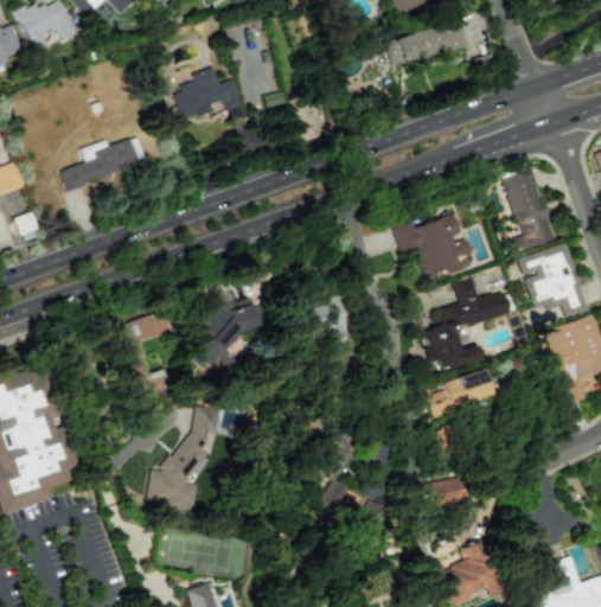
[(37,53),(50,48),(44,36),(58,29),(63,38),(77,31),(61,0),(46,0),(18,16),(37,53)]
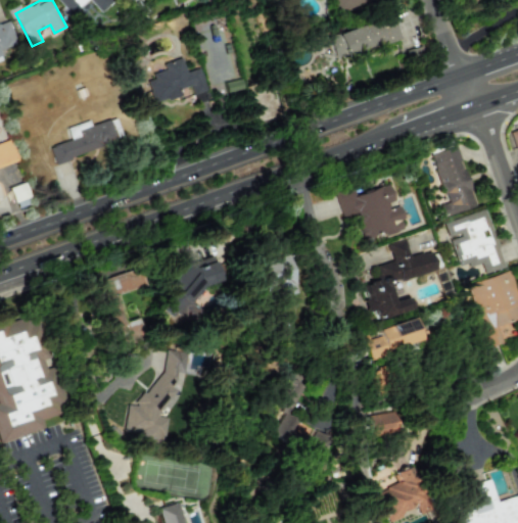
[(335,0),(338,10),(378,0),(335,0)]
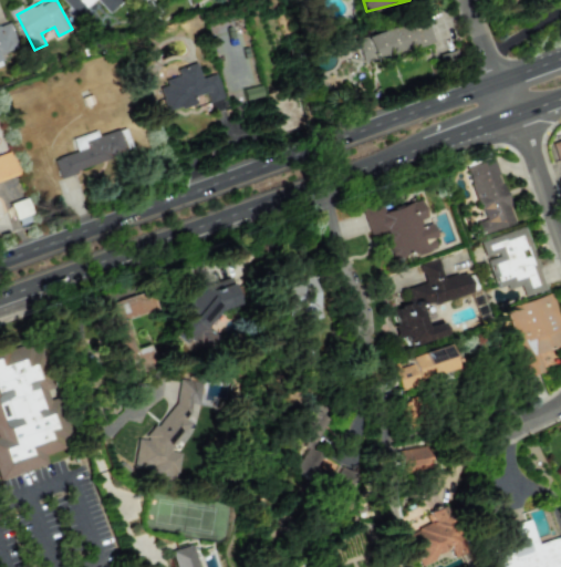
[(438,41),(430,17),(359,40),(366,64),(438,41)]
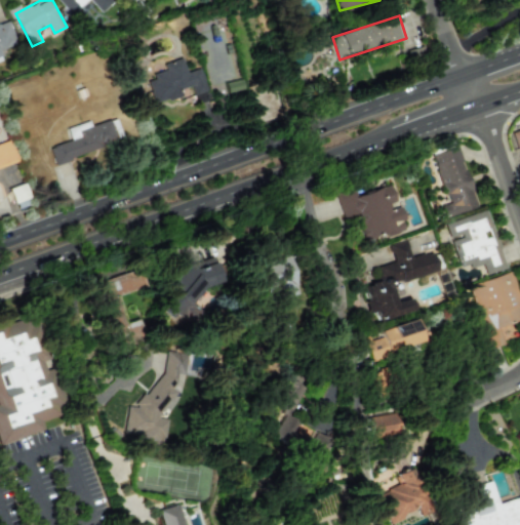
[(0,62),(5,61),(2,50),(20,44),(11,19),(0,24),(0,62)]
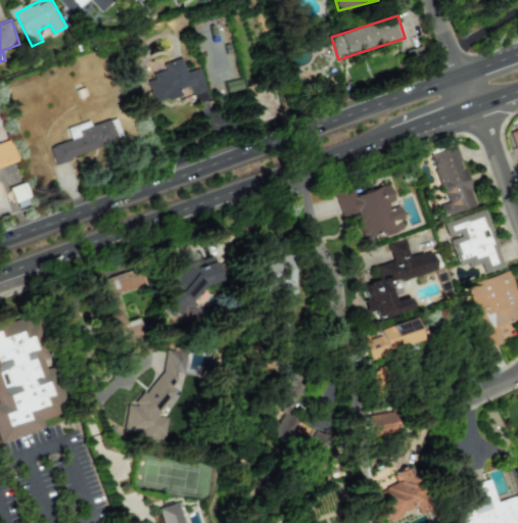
[(210,90),(203,67),(189,72),(185,57),(167,63),(169,72),(149,78),(157,103),(184,95),(182,89),(194,85),(197,94),(210,90)]
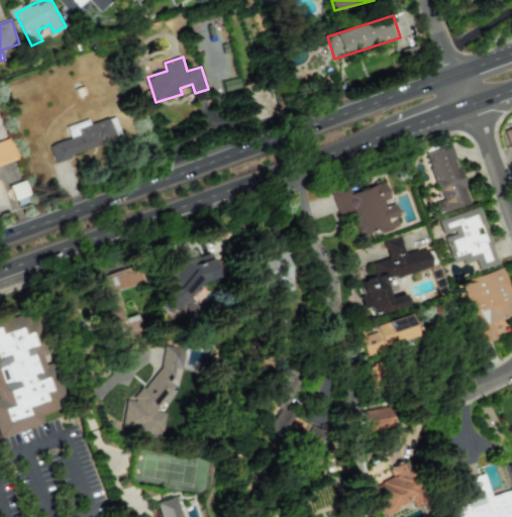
[(70,125),(73,138),(53,144),(57,160),(124,139),(117,116),(92,124),(91,119),(70,125)]
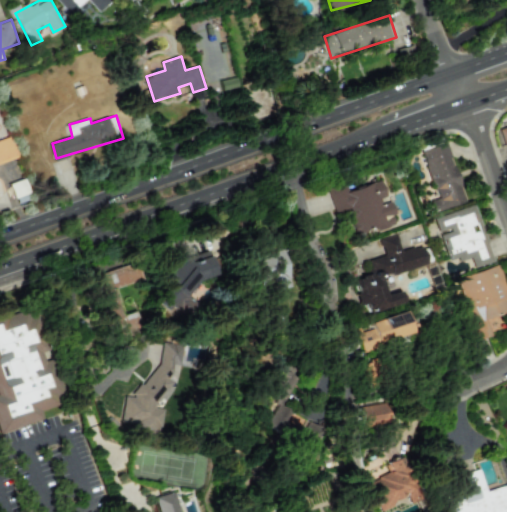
[(0,164),(20,159),(13,137),(0,140),(0,164)]
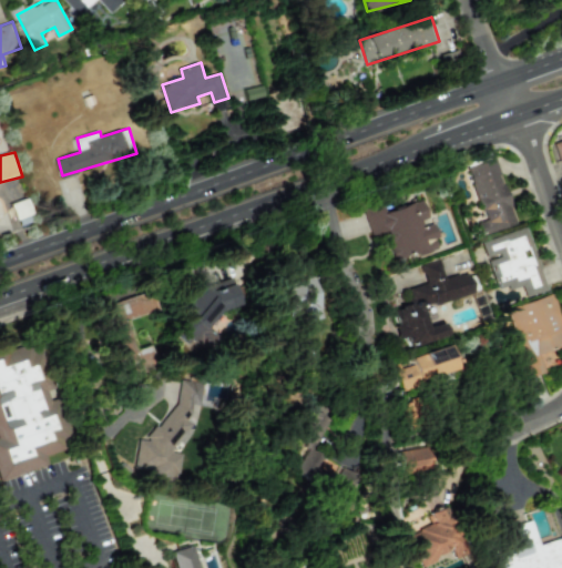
[(471,166),(488,220),(480,222),(484,235),(519,224),(499,158),(471,166)]
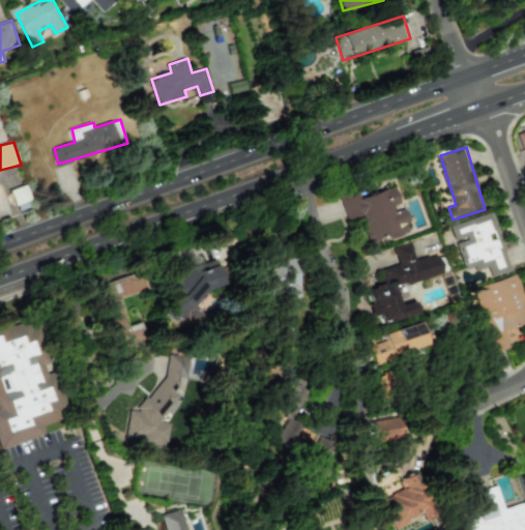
[(370,242),(392,234),(394,238),(412,232),(409,223),(412,222),(407,205),(404,206),(398,186),(363,198),(361,192),(342,198),(350,221),(361,216),(370,242)]
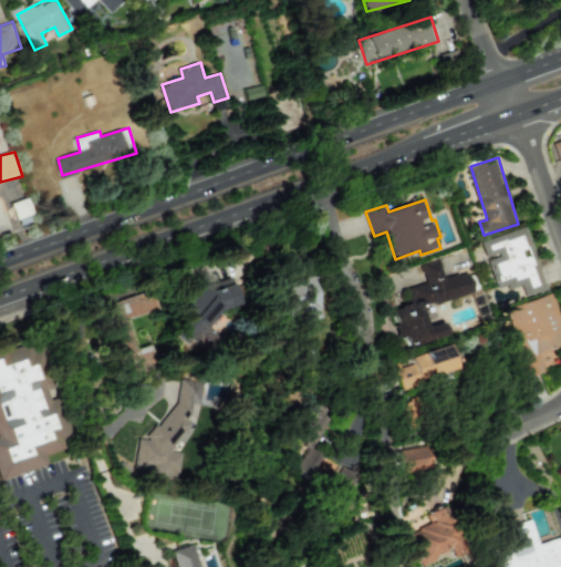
[(549,290),(530,227),(485,240),(489,259),(491,258),(500,288),(511,285),(512,290),(525,286),(528,297),(549,290)]
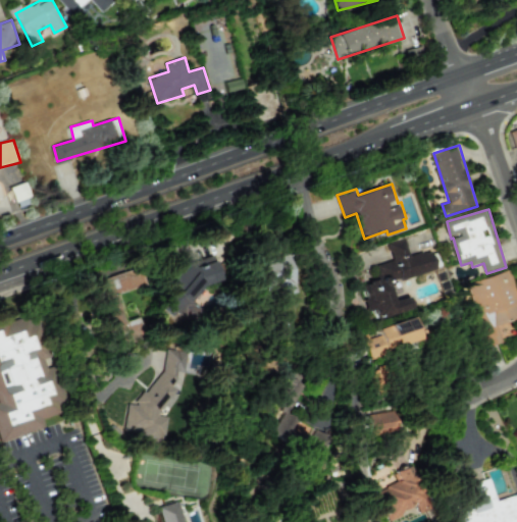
[(414,309),(411,297),(397,300),(392,282),(440,269),(433,250),(411,256),(407,239),(390,243),(395,260),(371,267),(375,280),(364,283),(371,312),(375,311),(377,319),(414,309)]
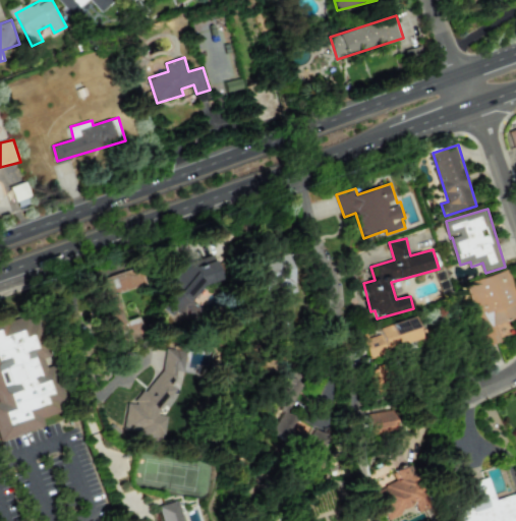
[(299,289),(292,253),(264,259),(272,295),(299,289)]
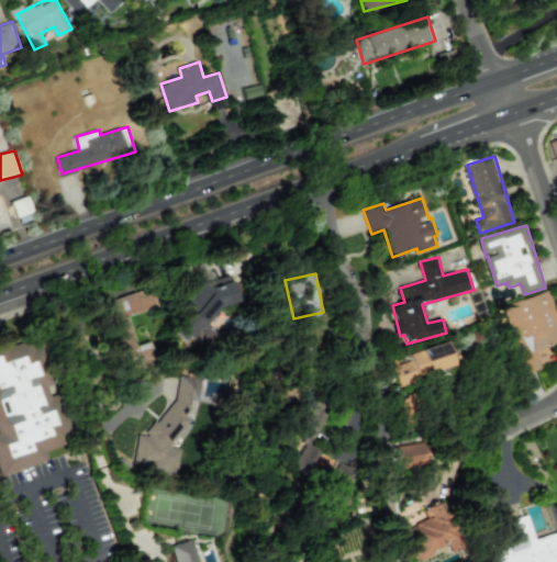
[(244,302),(235,274),(207,283),(181,312),(186,324),(179,330),(190,341),(200,338),(201,343),(210,350),(223,336),(209,323),(222,308),(244,302)]
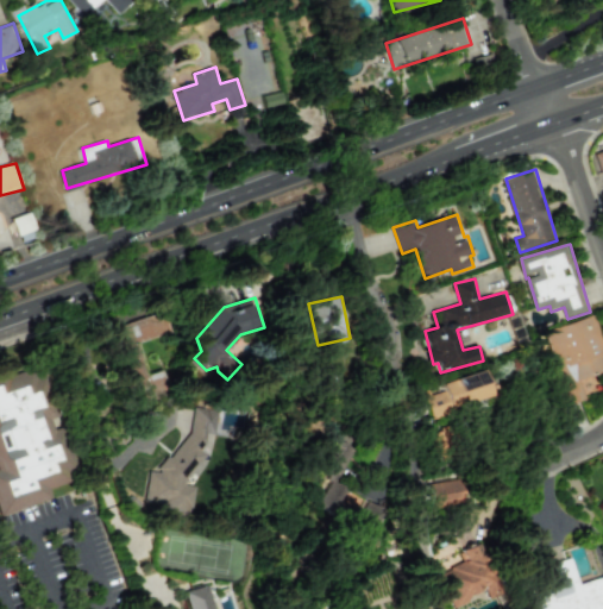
[(171,394),(164,370),(149,375),(140,341),(173,333),(167,312),(115,326),(136,403),(171,394)]
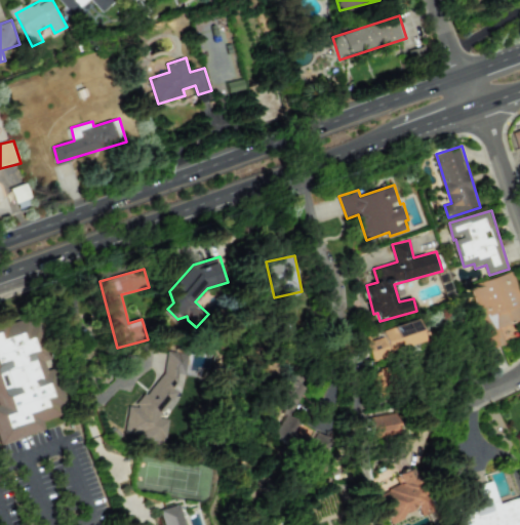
[(472,285),(491,349),(508,344),(502,326),(519,321),(519,287),(515,272),(472,285)]
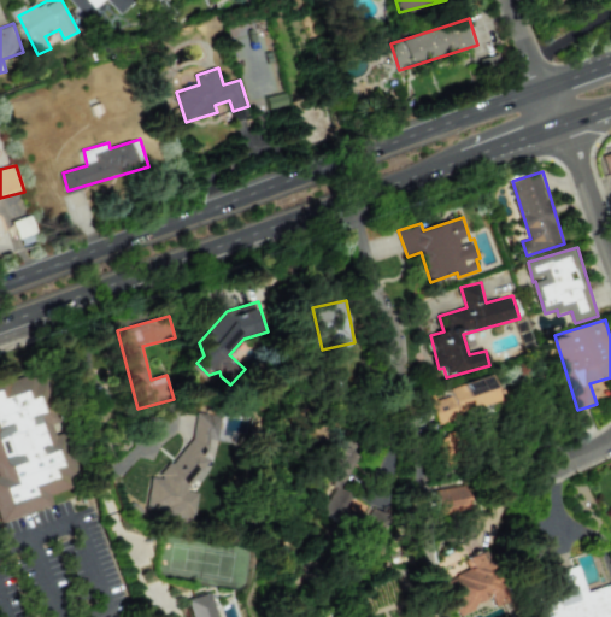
[(0,519),(0,521),(56,507),(52,493),(81,486),(68,433),(57,435),(54,424),(58,423),(47,380),(39,382),(36,375),(11,381),(10,377),(0,378),(0,519)]
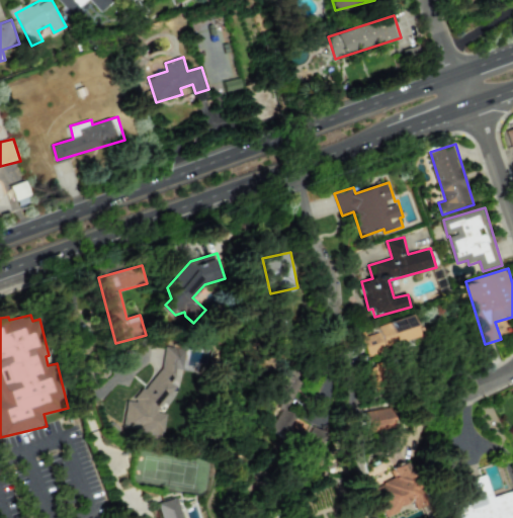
[(376,326),(378,332),(361,337),(366,355),(420,339),(413,315),(376,326)]
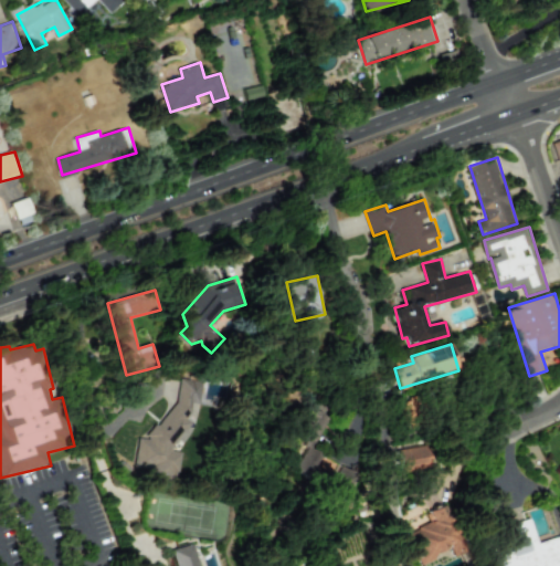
[(138,467),(147,468),(156,478),(179,480),(183,451),(177,450),(178,441),(194,422),(193,421),(196,402),(203,404),(205,381),(183,378),(180,401),(151,432),(151,439),(141,438),(138,467)]
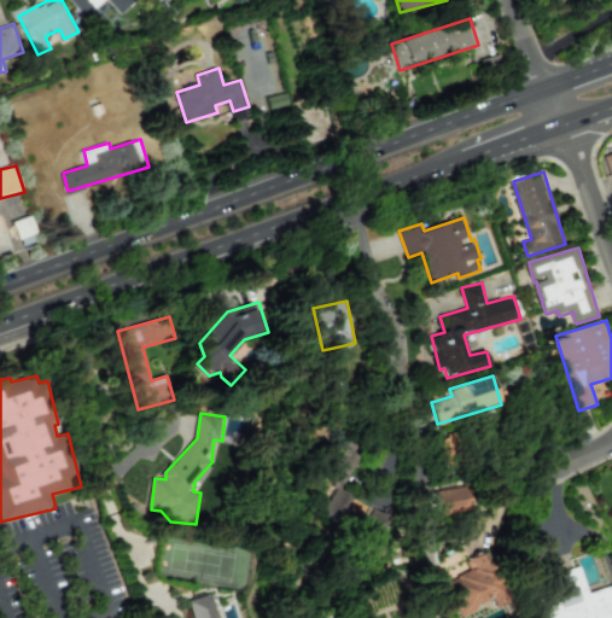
[(331,476),(347,483),(360,454),(345,447),(331,476)]
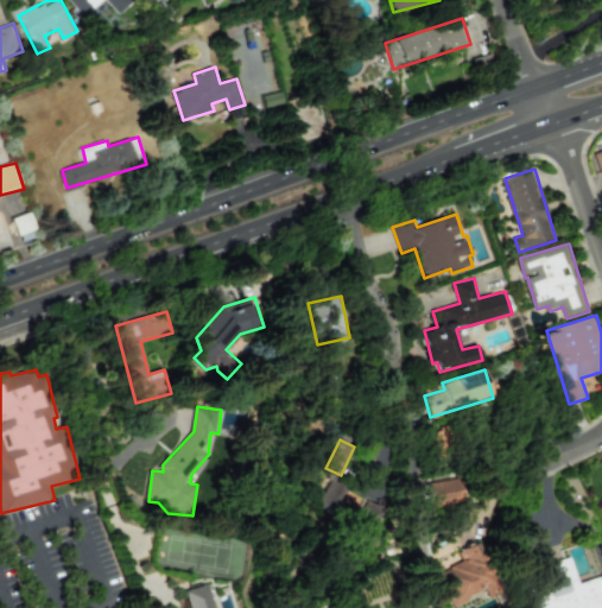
[(466,502),(462,477),(431,483),(435,507),(466,502)]
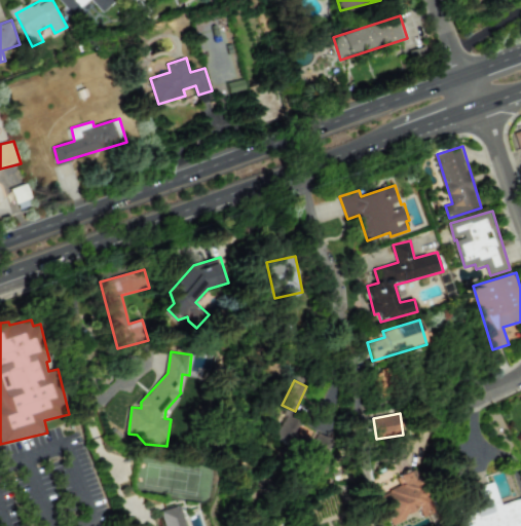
[(276,438),(291,445),(302,423),(288,415),(276,438)]
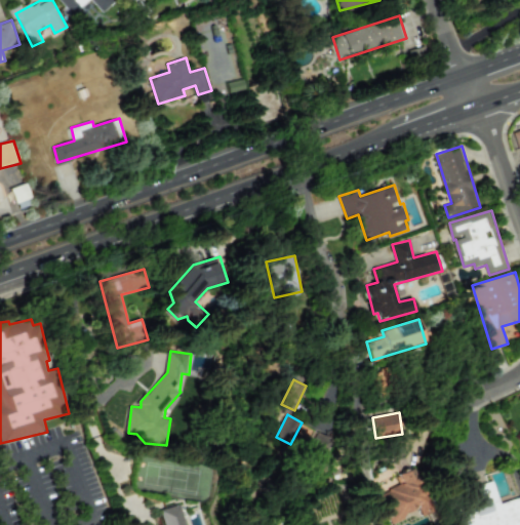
[(324,466),(336,442),(319,432),(306,456),(324,466)]
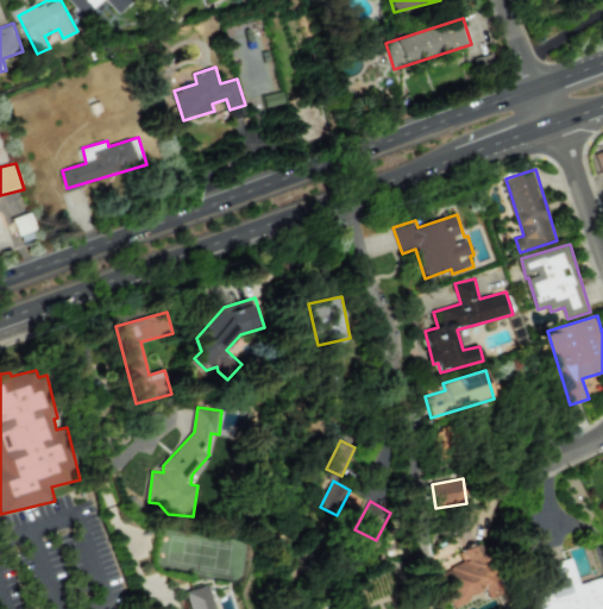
[(482,544),(463,552),(468,562),(441,573),(457,606),(488,590),(491,597),(504,591),(482,544)]
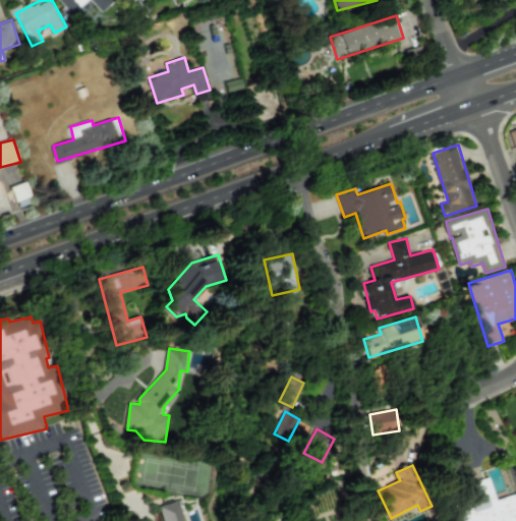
[(515,495),(497,500),(491,477),(468,483),(474,504),(457,509),(460,520),(515,520),(515,495)]
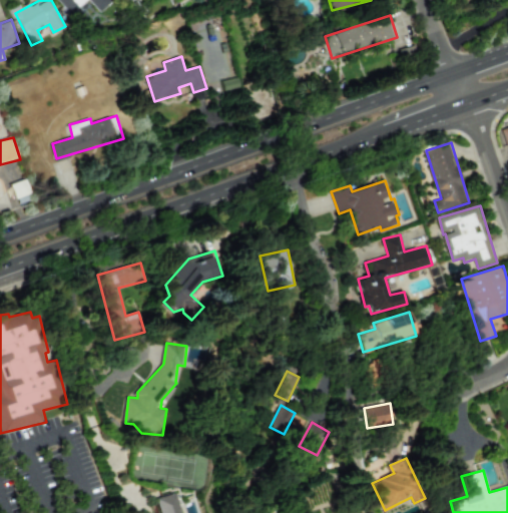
[(181,512),(176,493),(157,498),(160,512),(181,512)]
